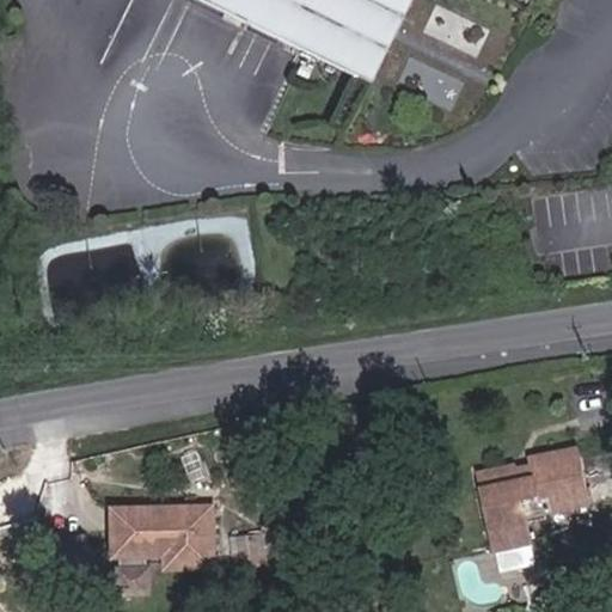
[(532,0),(534,0),(533,0),(200,0),(363,79),(401,0),(532,0)]
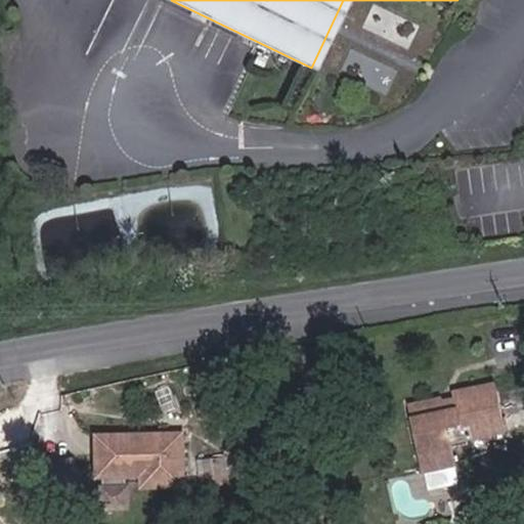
[(443,403),(409,409),(423,474),(425,473),(455,467),(451,444),(506,433),(495,387),(453,395),(454,400),(455,408),(445,410),(443,403)]
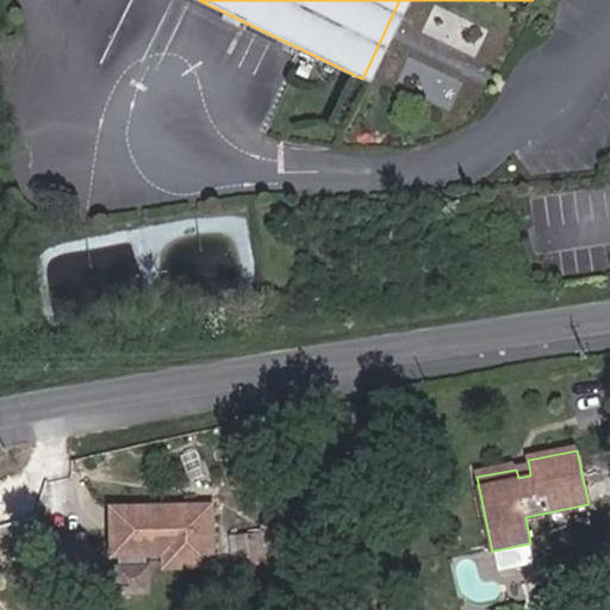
[(530,475),(529,466),(516,470),(518,478),(530,475)]
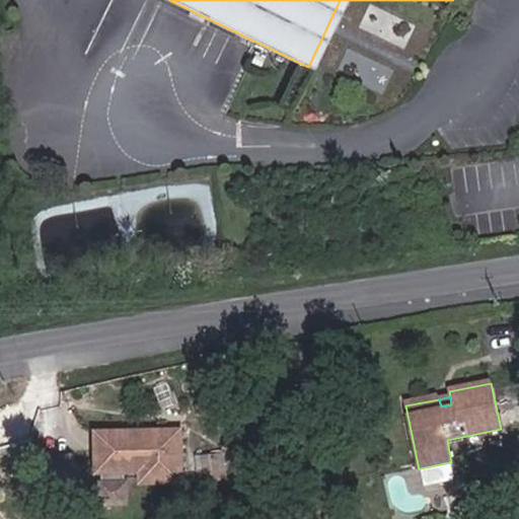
[(181,433),(97,435),(98,462),(102,462),(103,474),(104,506),(127,505),(126,474),(142,473),(142,484),(182,483),(181,433)]
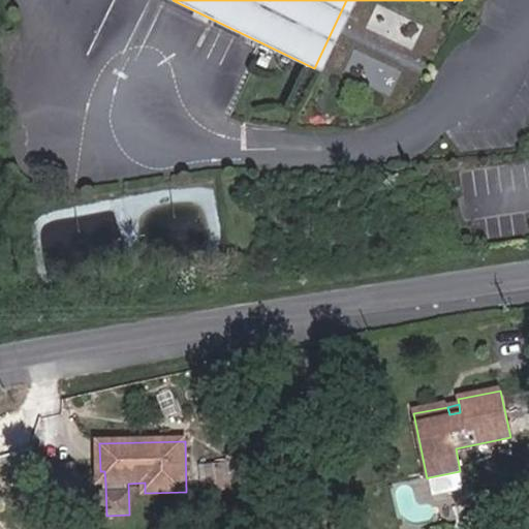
[(229,476),(228,464),(200,467),(201,479),(229,476)]
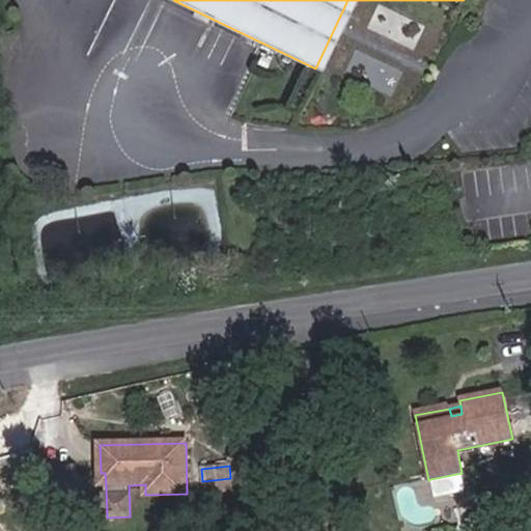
[(84,499),(73,469),(56,475),(67,505),(84,499)]
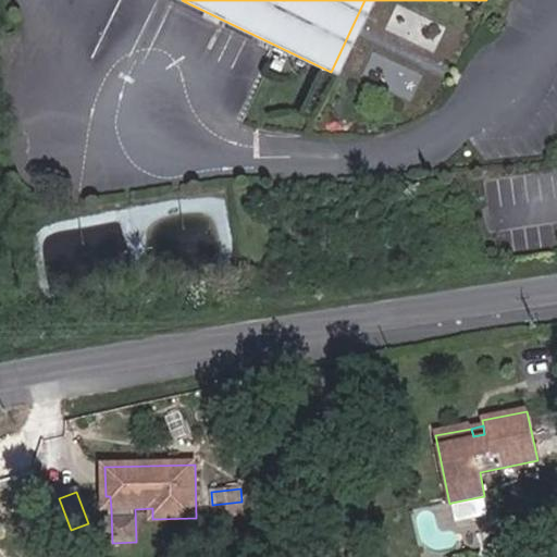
[(484,496),(452,503),(456,524),(489,517),(484,496)]
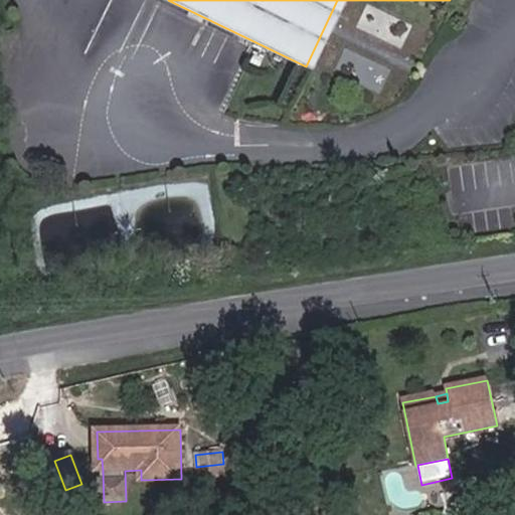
[(224,476),(223,464),(196,467),(204,478),(224,476)]
